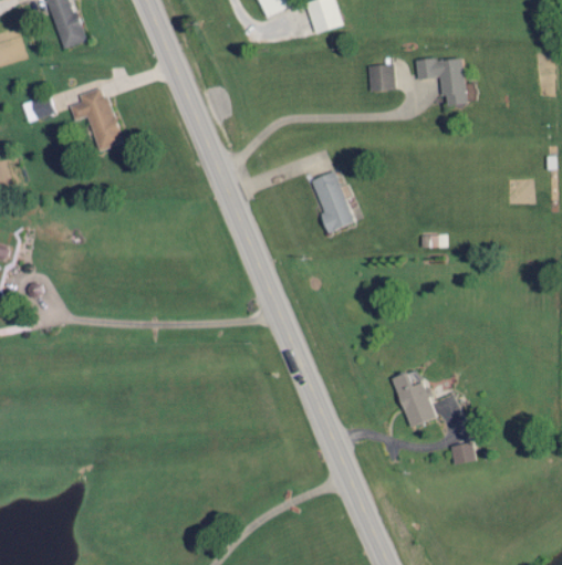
[(48,0),(64,50),(86,42),(72,0),(48,0)]
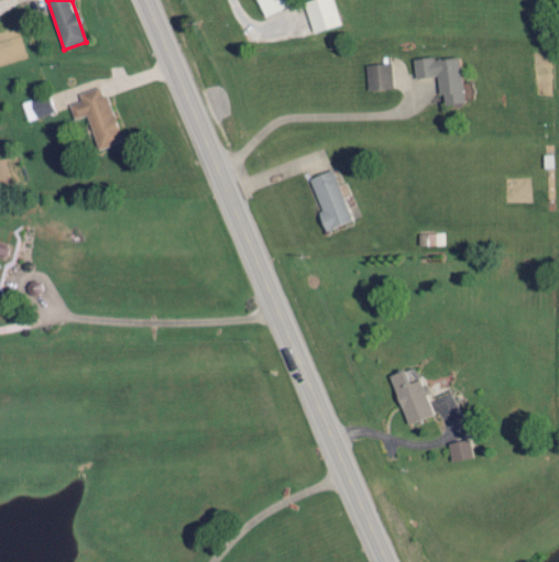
[(285,0),(256,0),(264,19),(289,9),(285,0)]
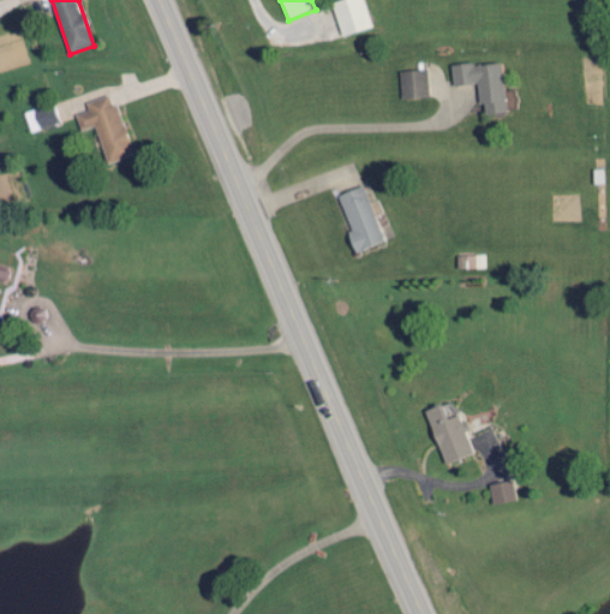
[(342,0),(333,4),(344,37),(372,28),(364,0),(342,0)]
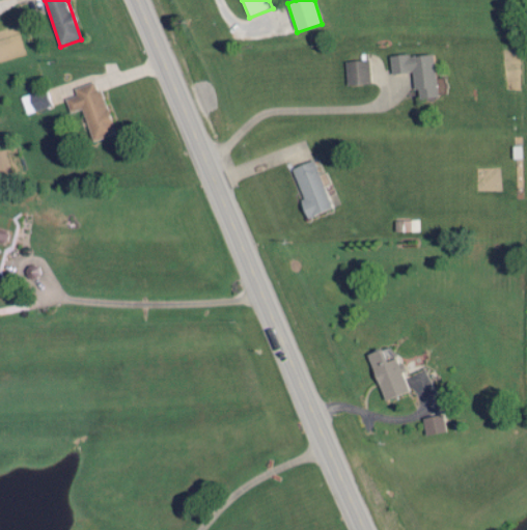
[(438,99),(435,54),(391,56),(392,75),(414,73),(415,100),(438,99)]
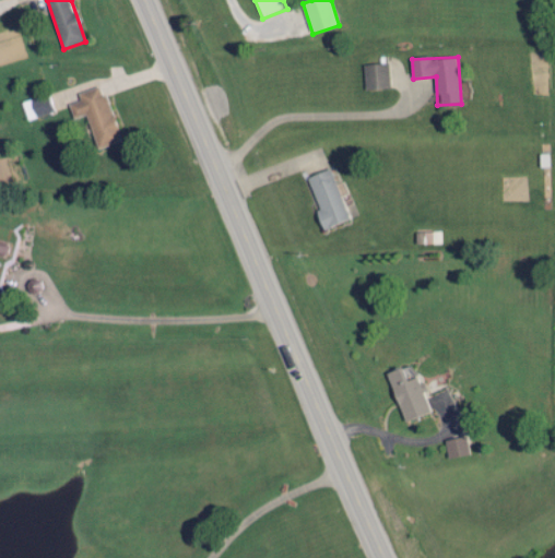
[(366,91),(390,91),(390,64),(366,64),(366,91)]
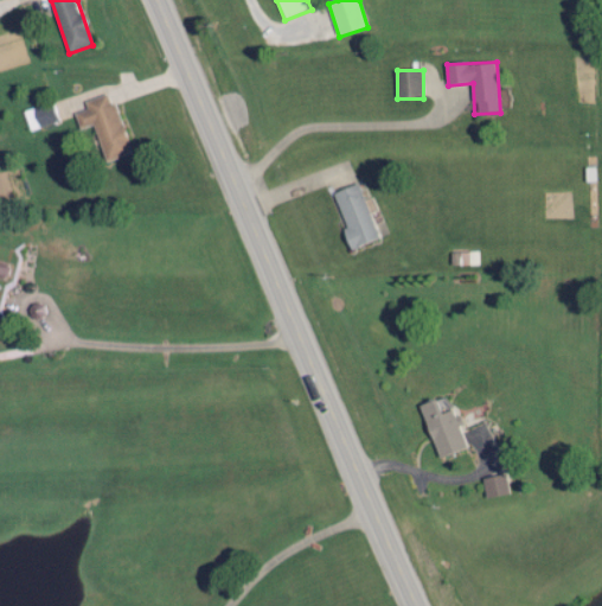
[(133,157),(114,95),(88,102),(90,110),(77,114),(82,131),(95,127),(107,164),(133,157)]
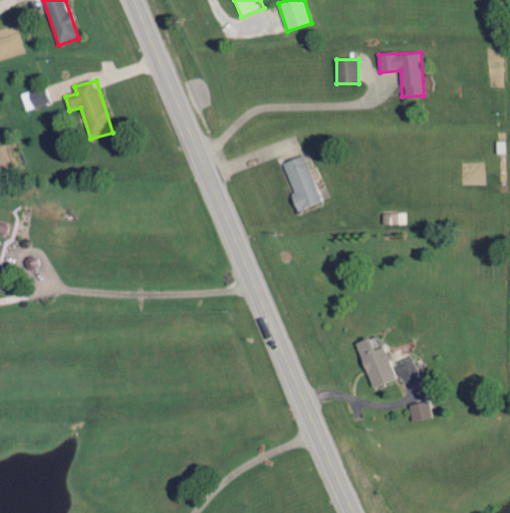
[(22,94),(28,111),(53,103),(47,86),(22,94)]
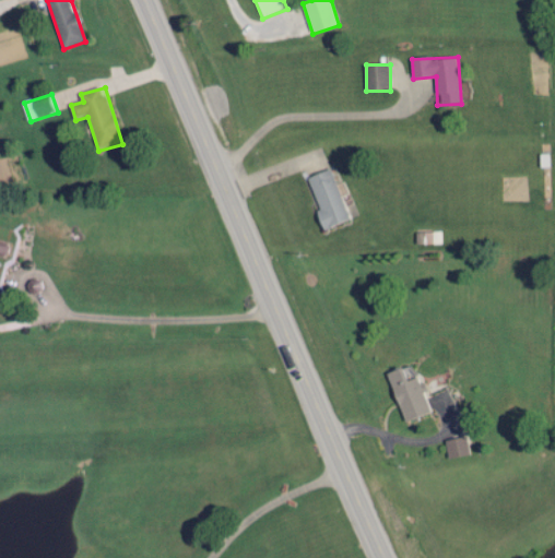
[(351,220),(330,169),(305,179),(326,230),(351,220)]
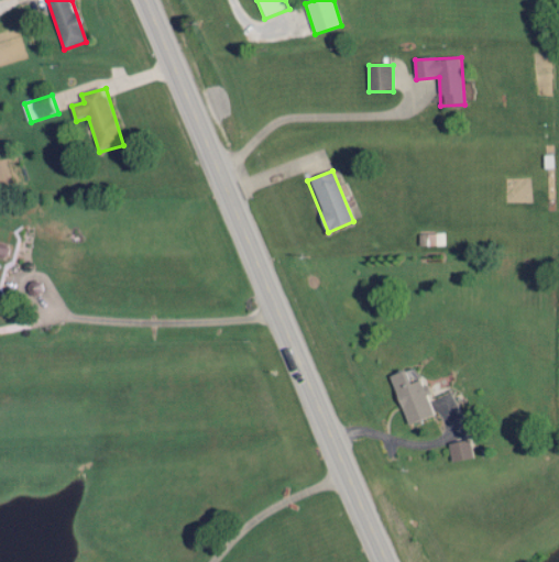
[(435,417),(422,381),(410,384),(406,371),(391,376),(408,427),(435,417)]
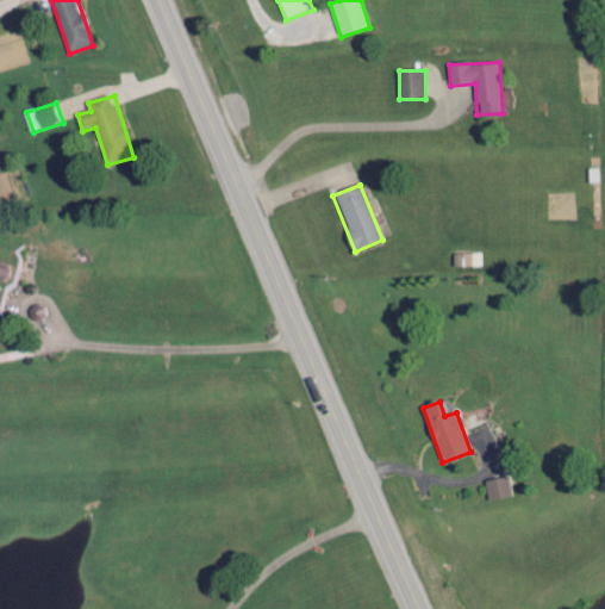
[(487,485),(492,502),(512,496),(507,479),(487,485)]
